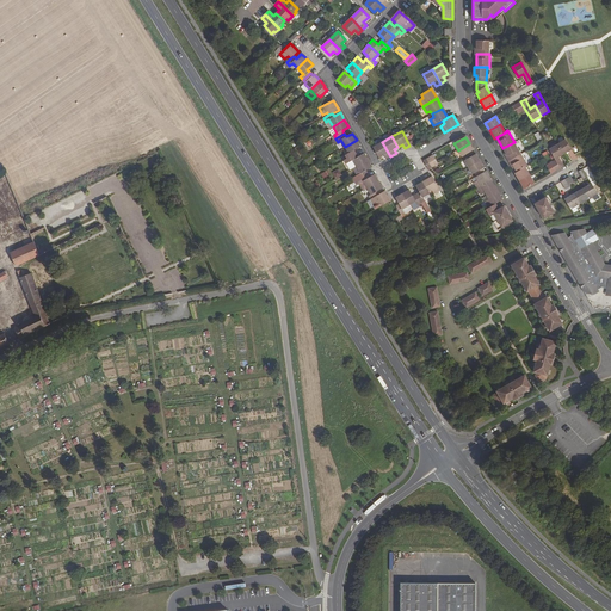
[(357,140),(345,147),(349,154),(346,155),(347,159),(356,154),(355,150),(360,147),(357,140)]
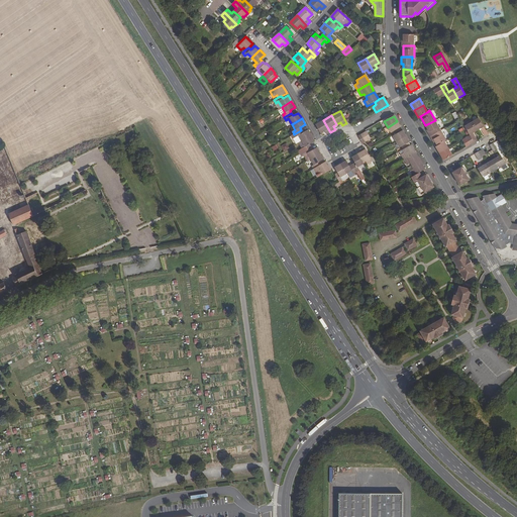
[(479,118),(472,122),(477,131),(481,128),(485,136),(488,134),(479,118)]
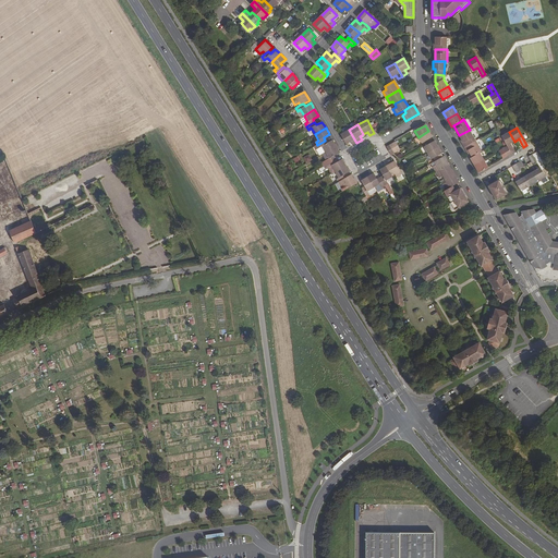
[(349,130),(341,134),(346,144),(350,142),(352,145),(356,143),(349,130)]
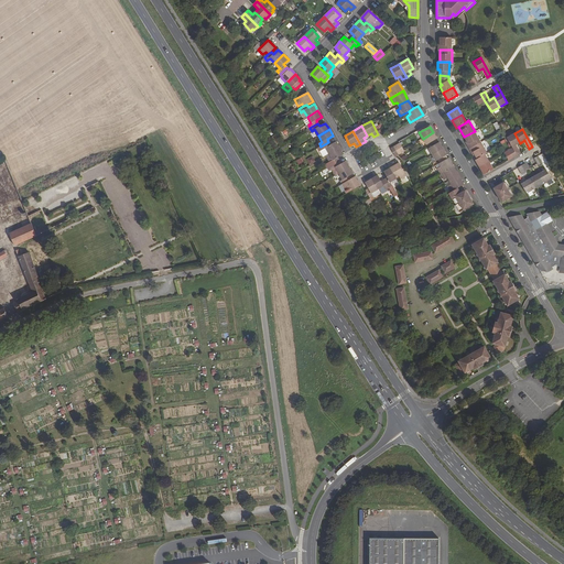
[(475,131),(464,137),(470,148),(480,142),(475,131)]
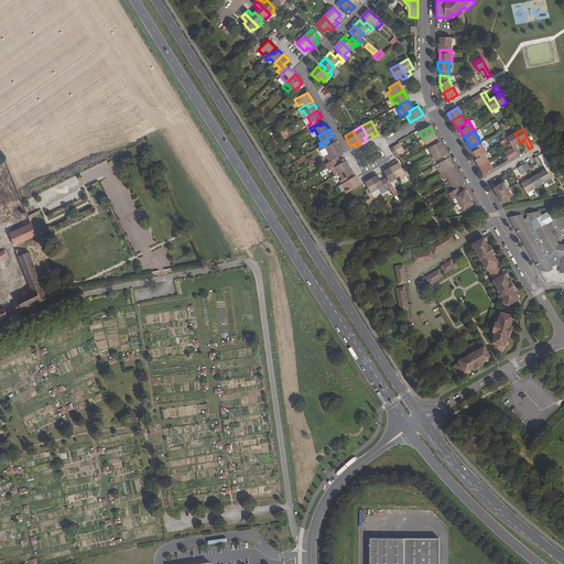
[(433,132),(423,139),(426,144),(436,139),(433,132)]
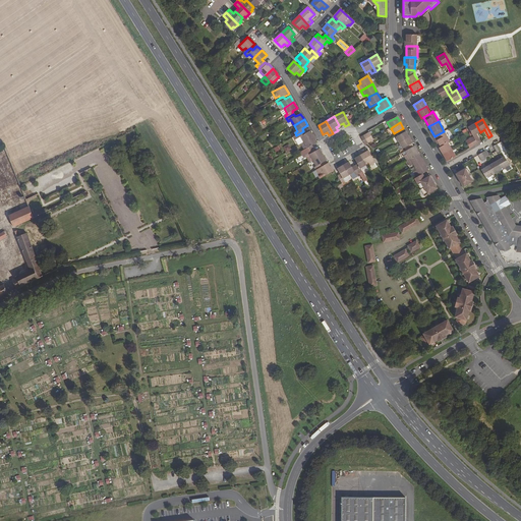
[(475,123),(468,127),(469,129),(473,136),(477,143),(480,141),(476,134),(480,132),(475,123)]
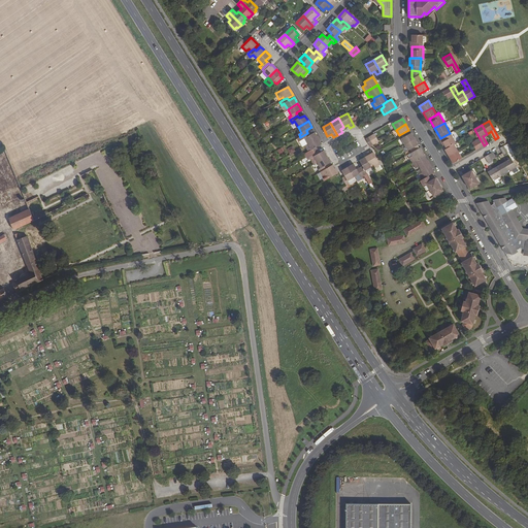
[(307,133),(300,137),(297,138),(302,147),(308,144),(318,138),(315,132),(309,135),(307,133)]
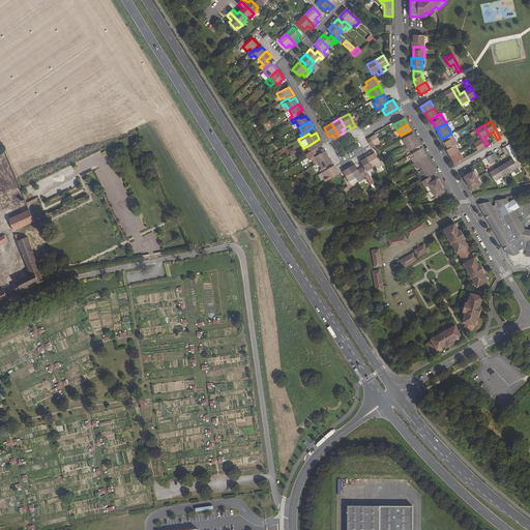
[(264,138),(267,143),(273,139),(269,134),(264,138)]
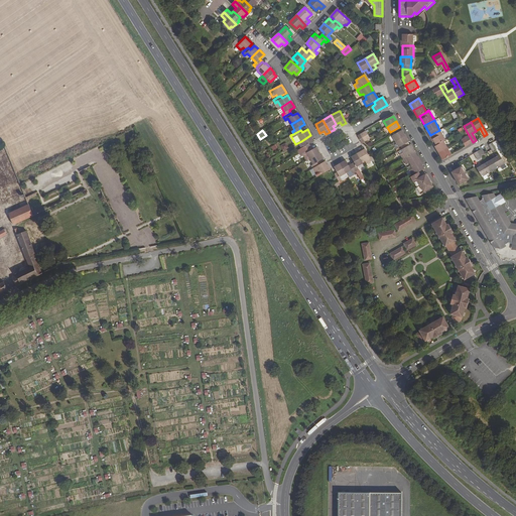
[(401,130),(392,136),(395,141),(405,136),(401,130)]
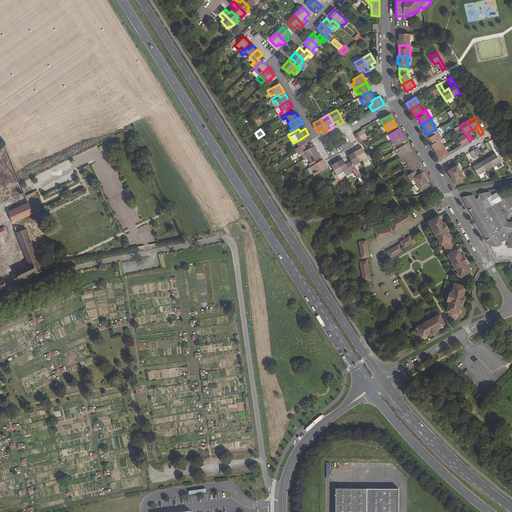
[(436,129),(427,134),(433,144),(440,140),(442,139),(436,129)]
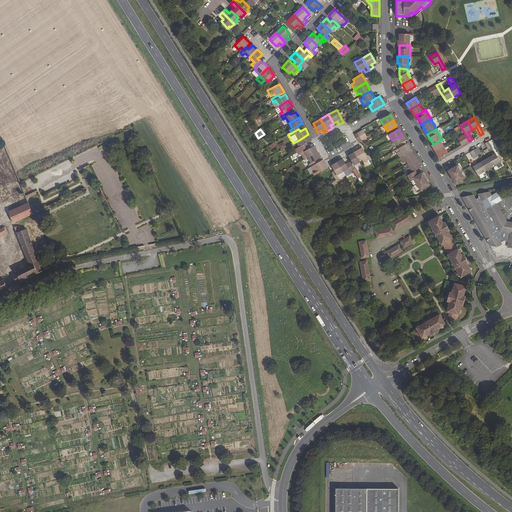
[(308,134),(299,140),(302,145),(300,147),(301,150),(308,146),(307,143),(312,140),(308,134)]
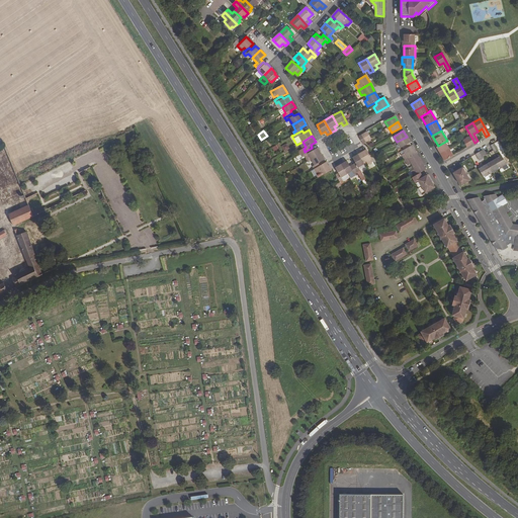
[(407,137),(397,142),(400,148),(403,147),(405,150),(411,146),(409,143),(410,142),(407,137)]
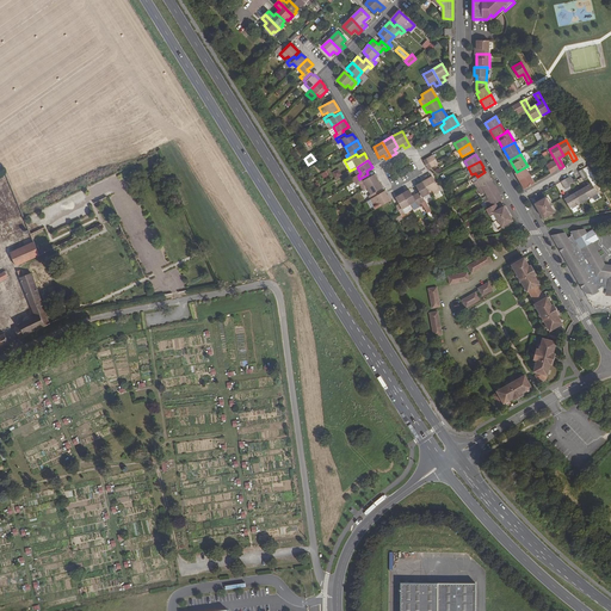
[(517,172),(514,173),(519,180),(530,176),(525,167),(517,172)]
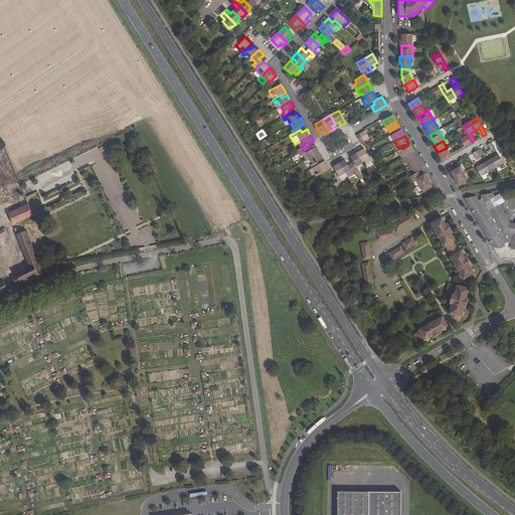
[(280,145),(283,150),(288,148),(285,142),(280,145)]
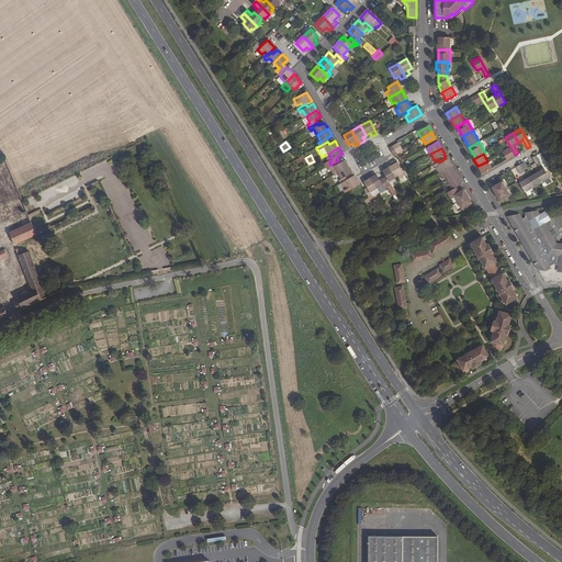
[(439,163),(438,163),(439,166),(438,167),(441,172),(452,166),(447,157),(446,158),(439,163)]
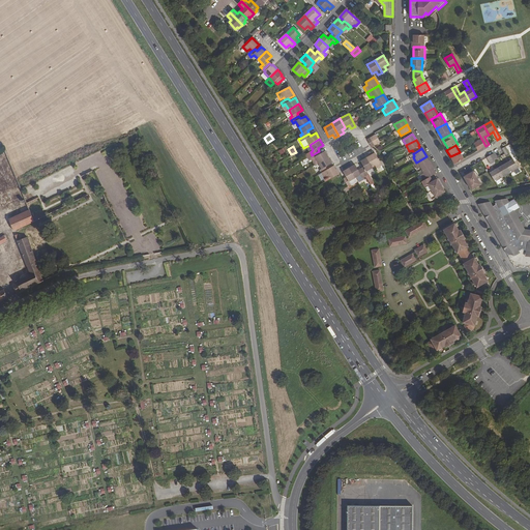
[(312,158),(314,157),(315,156),(319,163),(328,157),(325,151),(320,153),(319,151),(312,155),(303,159),(305,163),(312,158)]
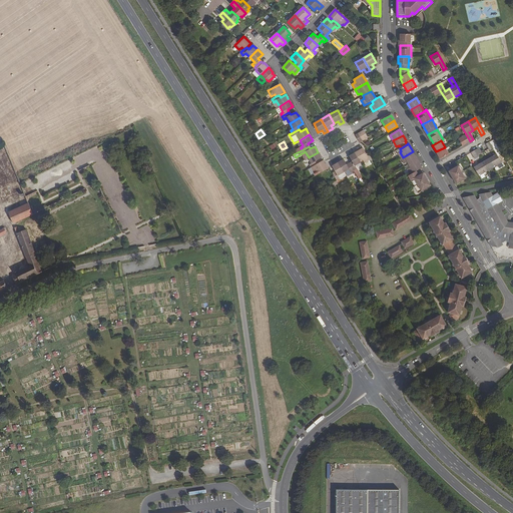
[(445,147),(436,151),(440,159),(449,154),(445,147)]
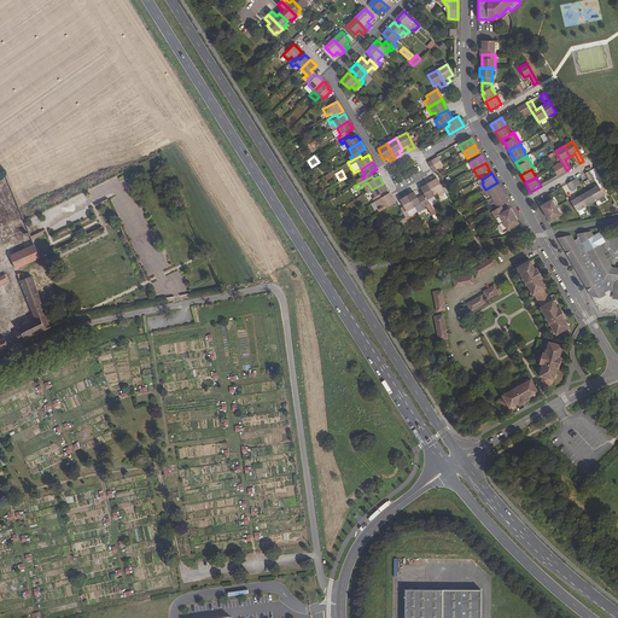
[(437,179),(427,185),(433,194),(437,192),(439,196),(445,192),(437,179)]
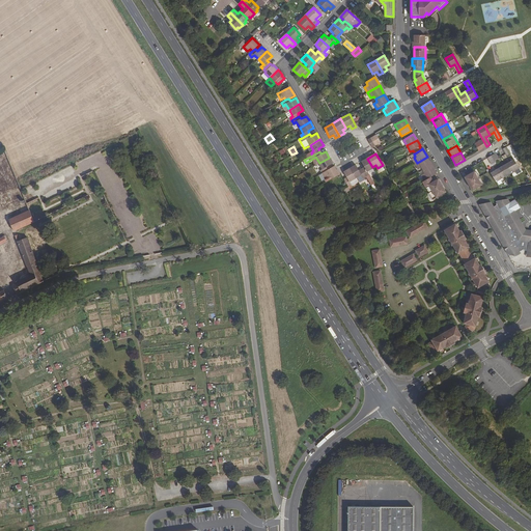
[(495,154),(487,158),(491,163),(492,165),(495,163),(499,161),(495,154)]
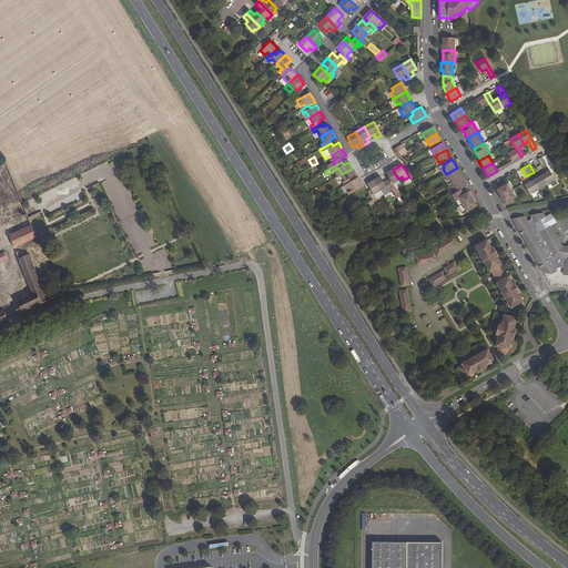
[(457,168),(446,174),(449,180),(452,179),(453,182),(462,176),(457,168)]
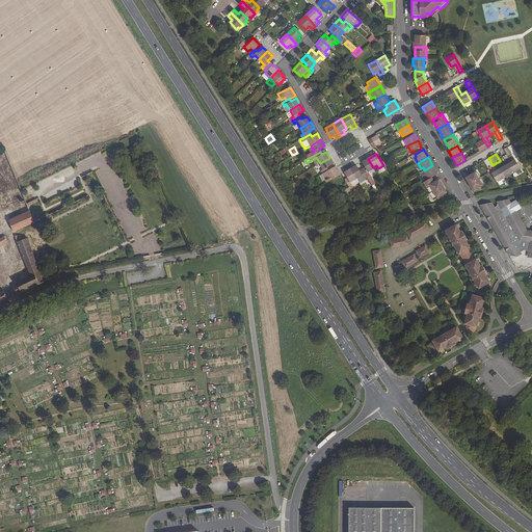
[(334,167),(333,164),(334,164),(329,158),(320,163),(323,169),(321,170),(323,174),(334,167)]
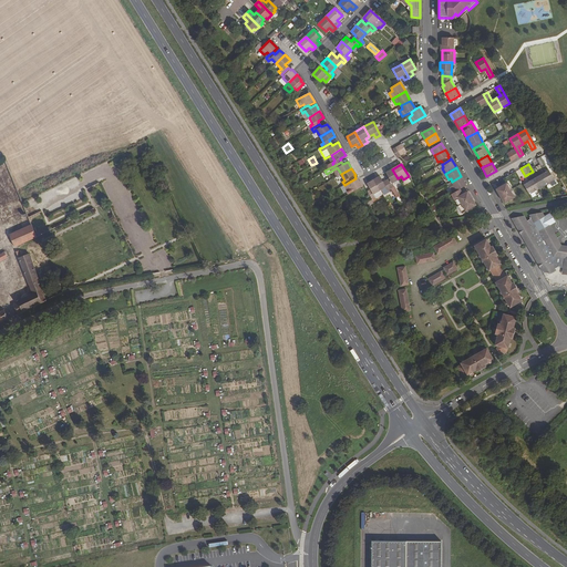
[(392,183),(399,179),(398,178),(392,169),(385,173),(389,178),(387,181),(391,187),(397,197),(400,195),(394,186),(392,183)]
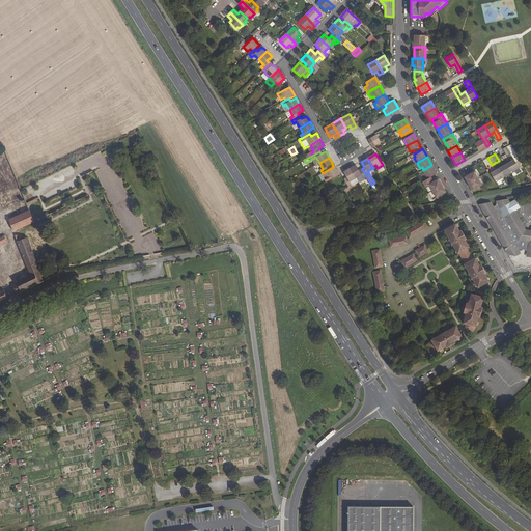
[(498,168),(491,173),(496,183),(504,177),(511,173),(520,169),(514,160),(506,164),(498,168)]
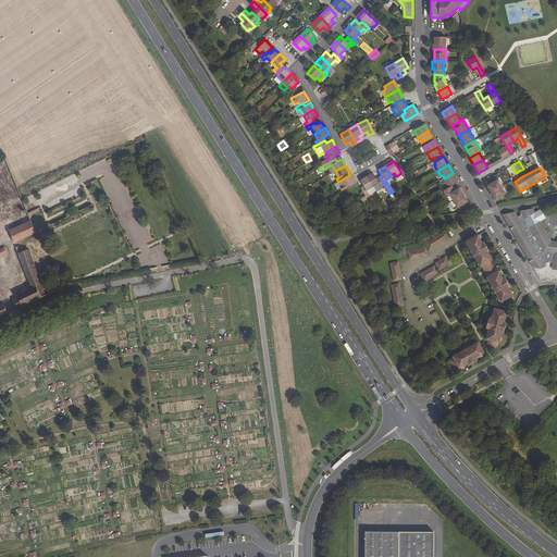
[(373,173),(367,176),(373,187),(379,184),(381,186),(384,184),(380,177),(376,178),(373,173)]
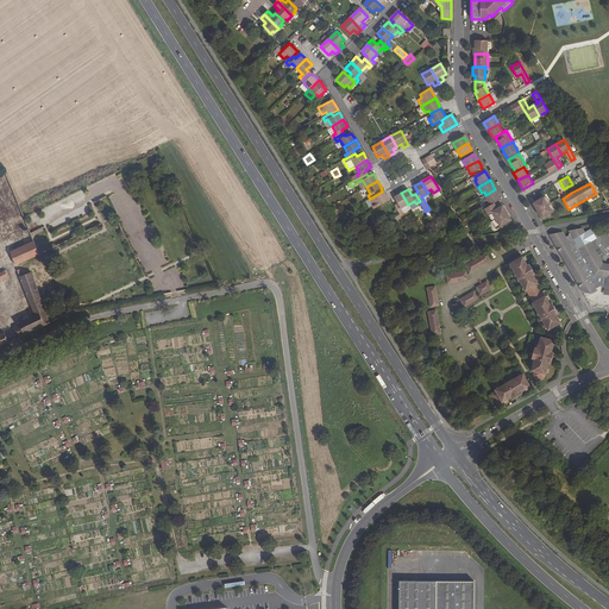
[(495,189),(485,195),(488,199),(485,200),(489,206),(501,199),(495,189)]
